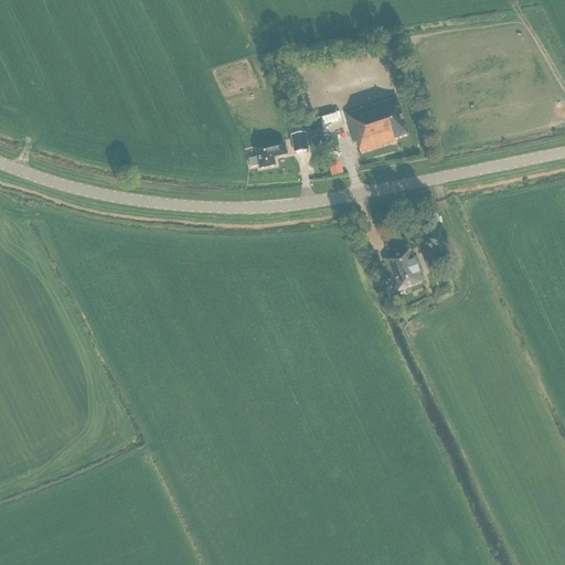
[(360,153),(394,142),(393,140),(408,136),(396,99),(345,116),(354,145),(356,145),(360,153)]
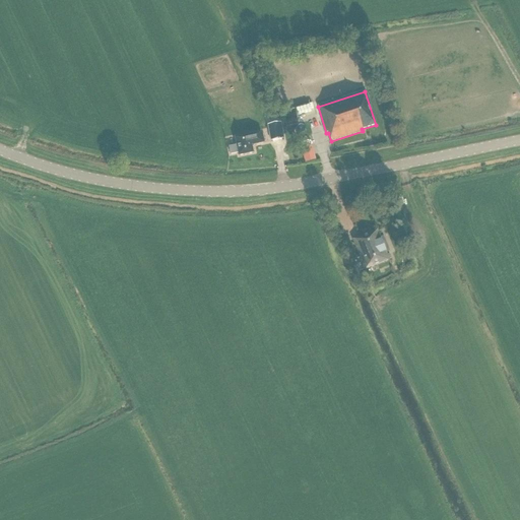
[(270,141),(283,138),(280,123),(267,126),(270,141)]
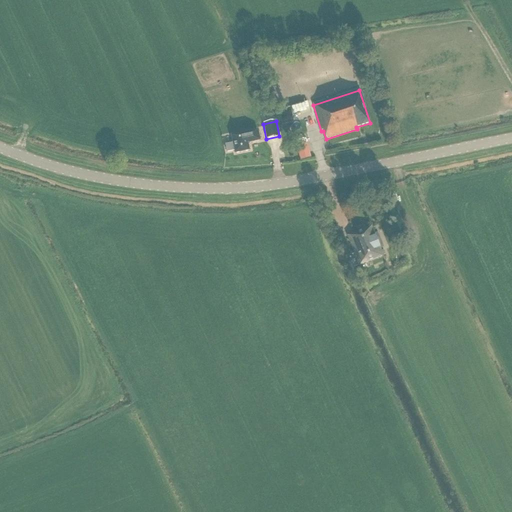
[(259,141),(257,131),(231,136),(233,144),(225,145),(227,152),(234,151),(235,154),(249,151),(248,143),(259,141)]
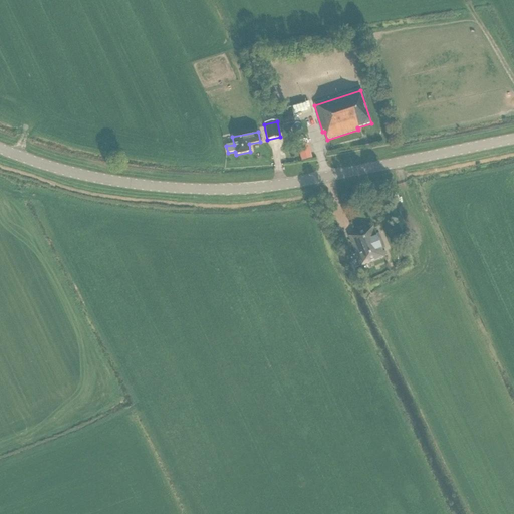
[(299,154),(301,162),(311,159),(309,151),(299,154)]
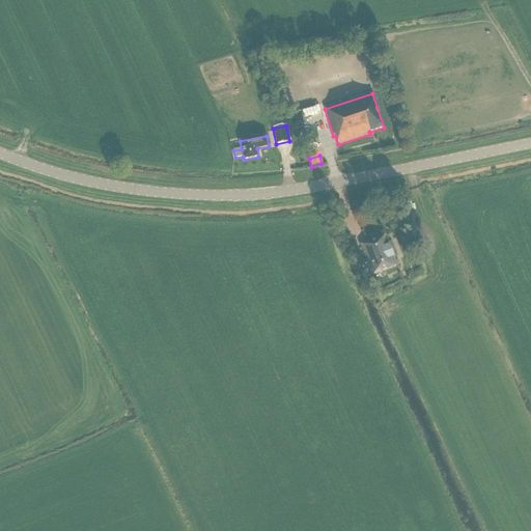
[(396,259),(387,234),(360,245),(372,276),(399,266),(397,259),(396,259)]
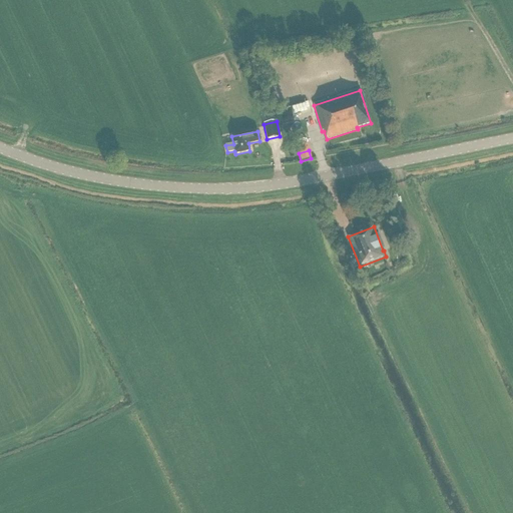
[(336,238),(340,250),(348,247),(344,235),(342,236),(336,238)]
